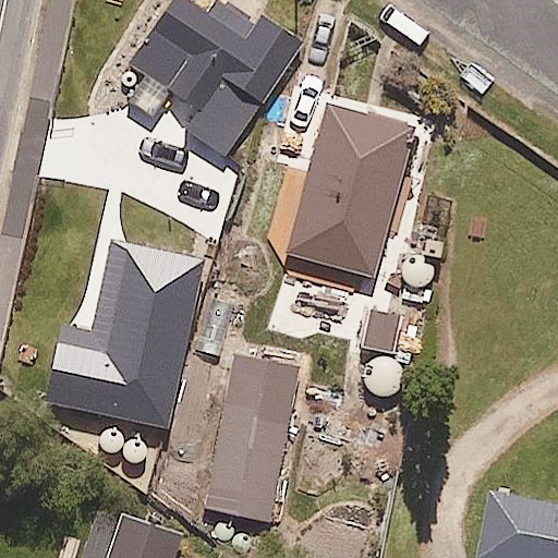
[(264,35),(211,0),(169,0),(128,61),(196,108),(184,128),(226,156),(302,45),(271,24),(264,35)]
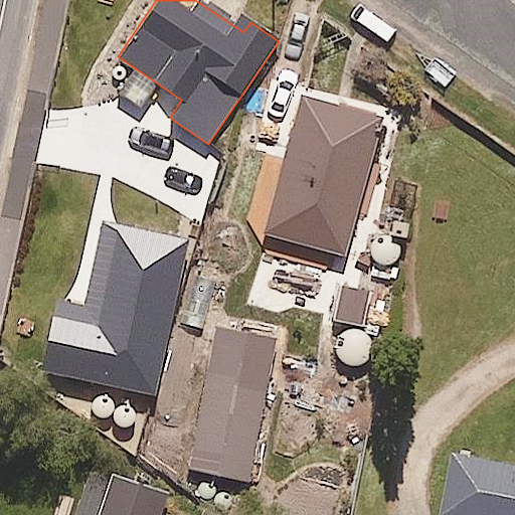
[(221,160),(195,150),(181,190),(208,199),(221,160)]
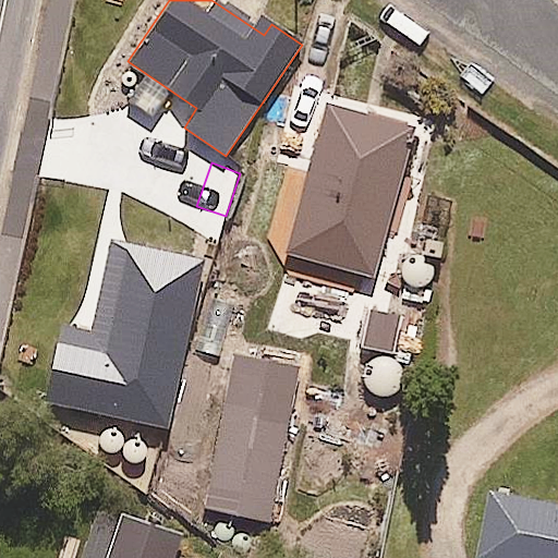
[(55,352),(22,344),(13,386),(47,393),(55,352)]
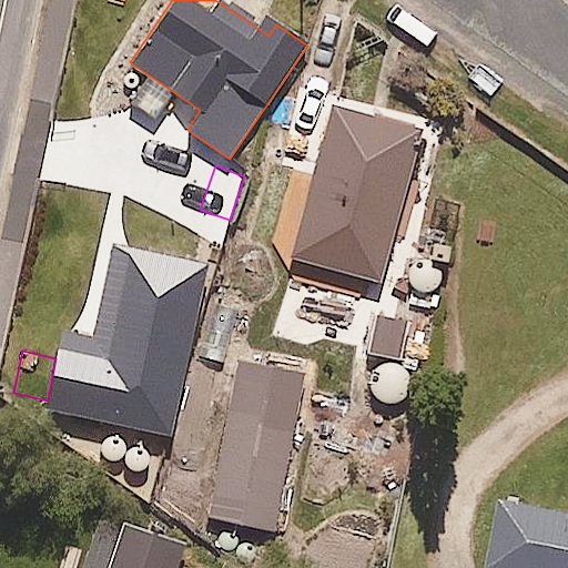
[(307,375),(240,362),(208,518),(275,531),(307,375)]
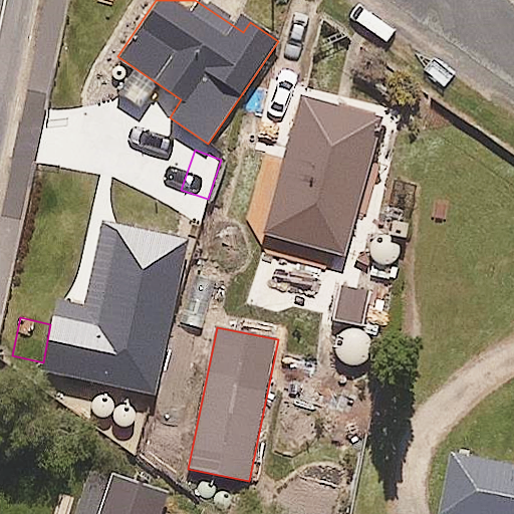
[(513,513),(513,465),(452,453),(440,513),(513,513)]
